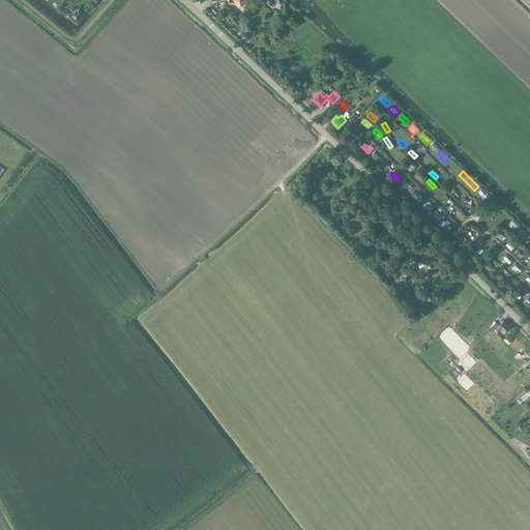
[(436,190),(443,199),(446,197),(439,188),(436,190)]
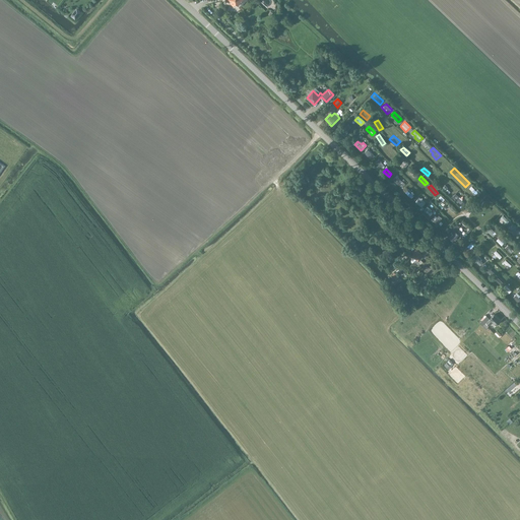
[(441,188),(448,194),(450,191),(443,186),(441,188)]
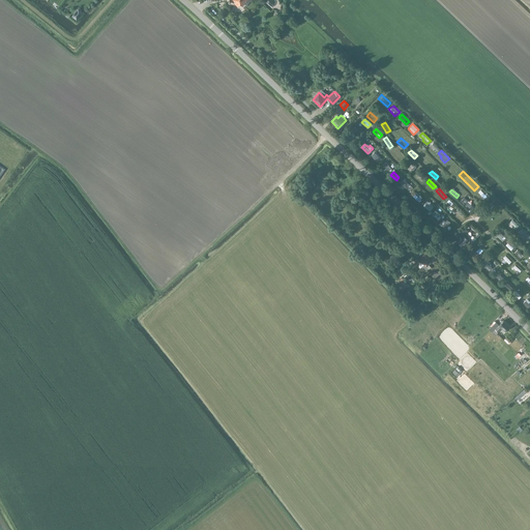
[(480,189),(477,193),(483,199),(487,196),(480,189)]
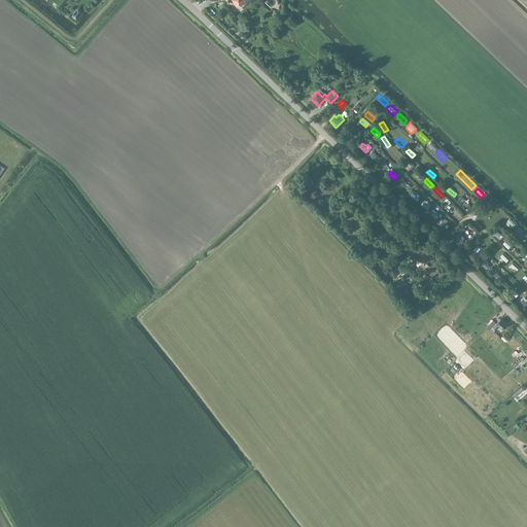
[(464,207),(467,204),(461,197),(457,200),(464,207)]
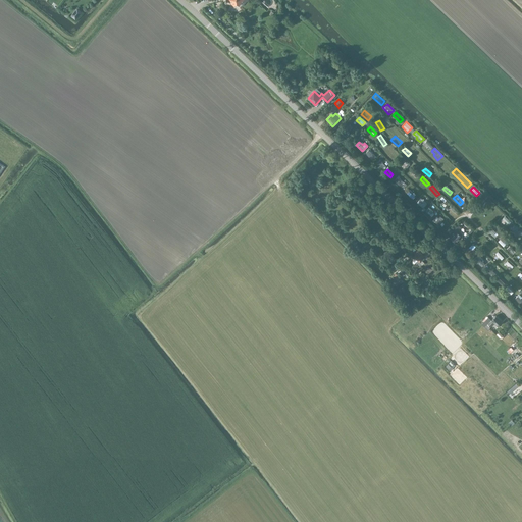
[(442,196),(438,199),(444,205),(448,202),(442,196)]
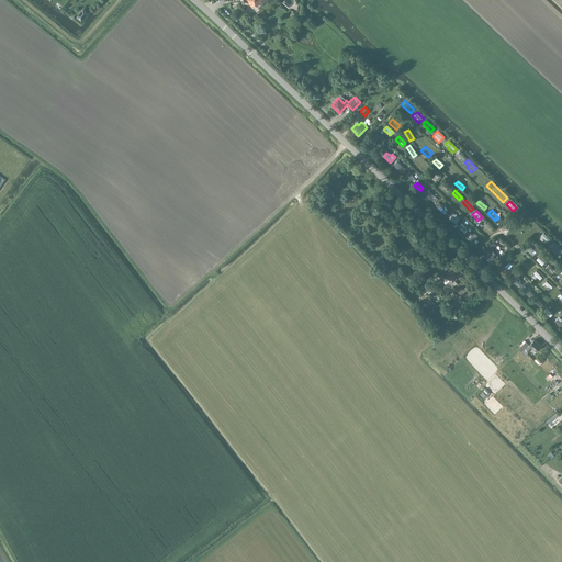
[(453,223),(459,218),(452,213),(448,217),(453,223)]
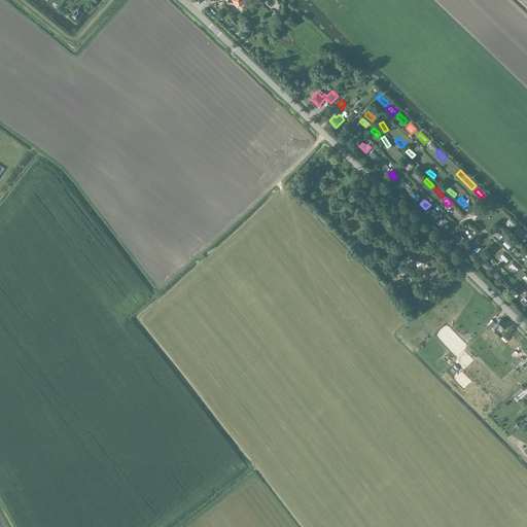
[(434,218),(438,214),(429,206),(425,210),(434,218)]
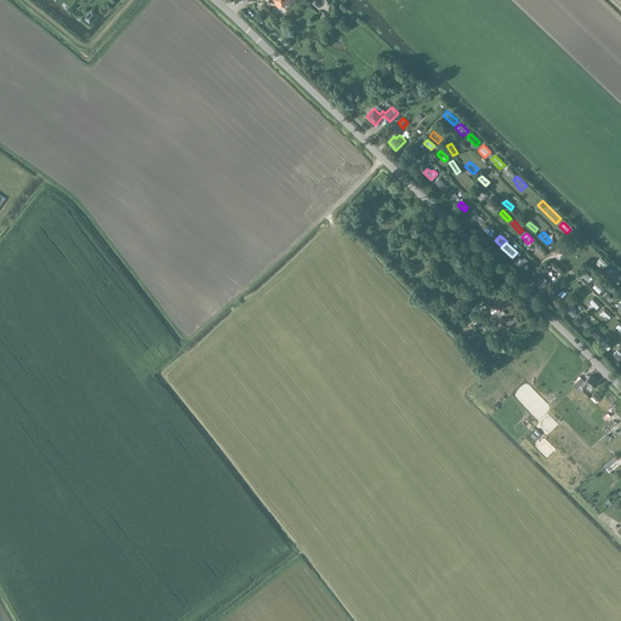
[(541,255),(545,251),(536,243),(531,248),(536,252),(537,251),(541,255)]
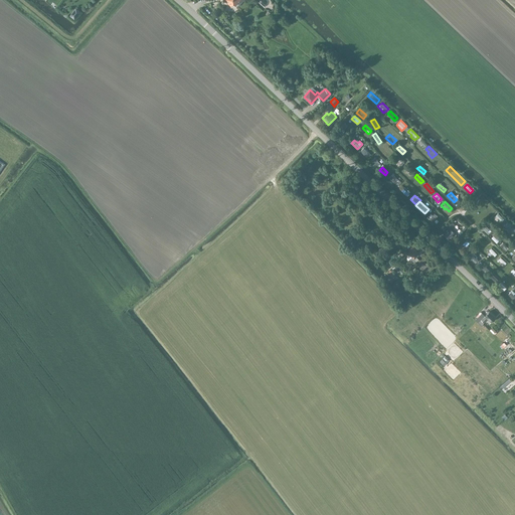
[(491,211),(494,208),(488,202),(485,205),(491,211)]
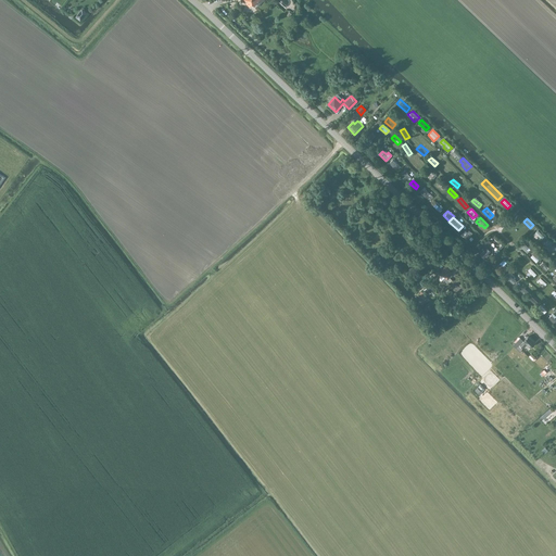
[(468,241),(474,238),(467,228),(462,231),(468,241)]
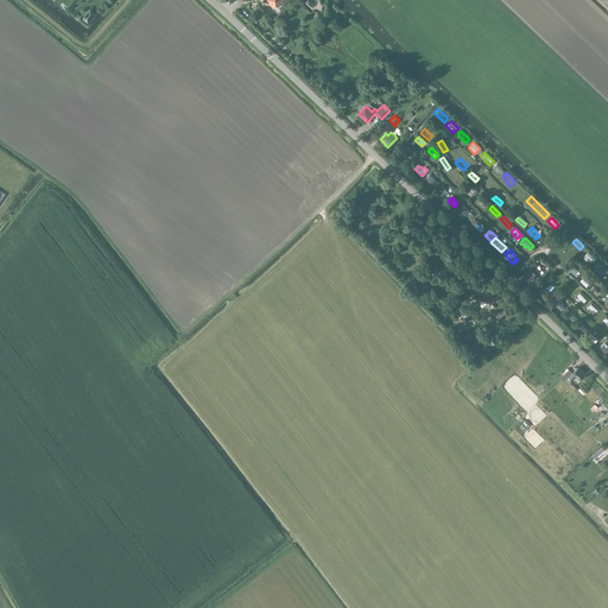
[(530,283),(539,273),(534,268),(537,266),(533,263),(521,274),(525,278),(530,283)]
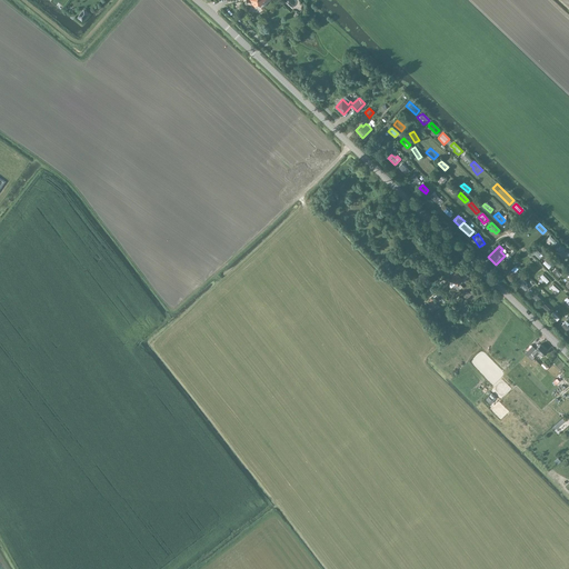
[(538,260),(541,256),(536,249),(531,252),(538,260)]
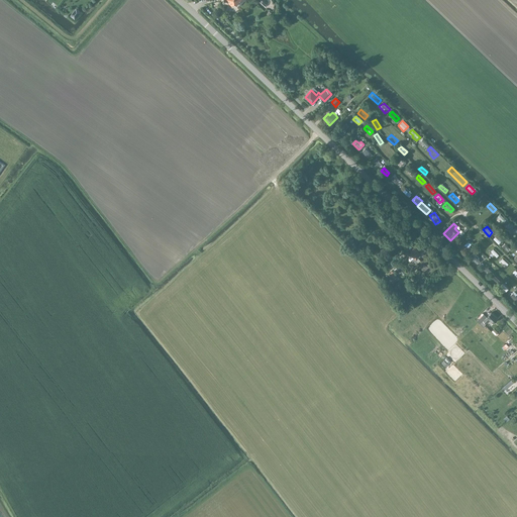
[(503,244),(501,246),(506,252),(509,250),(503,244)]
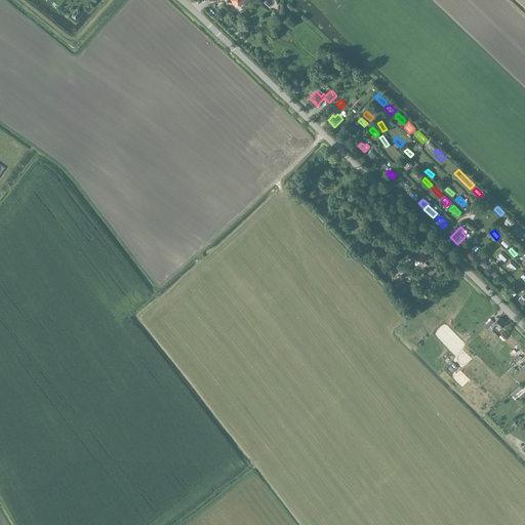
[(421,250),(415,257),(420,263),(418,266),(419,267),(422,268),(425,267),(427,265),(425,263),(429,257),(430,258),(433,254),(428,249),(423,252),(421,250)]
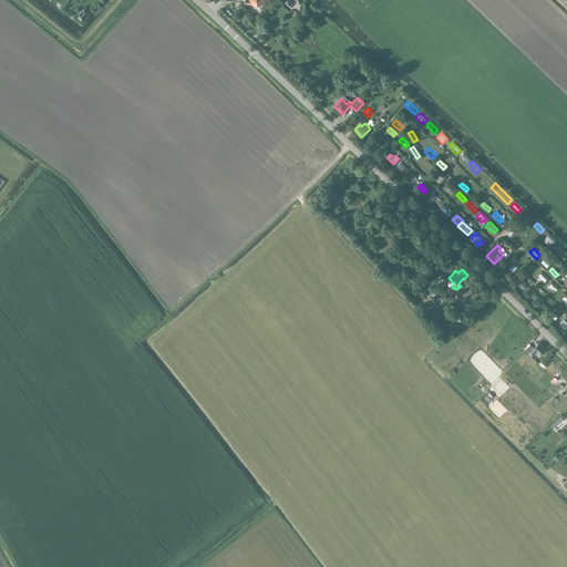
[(543,281),(546,278),(539,271),(536,275),(543,281)]
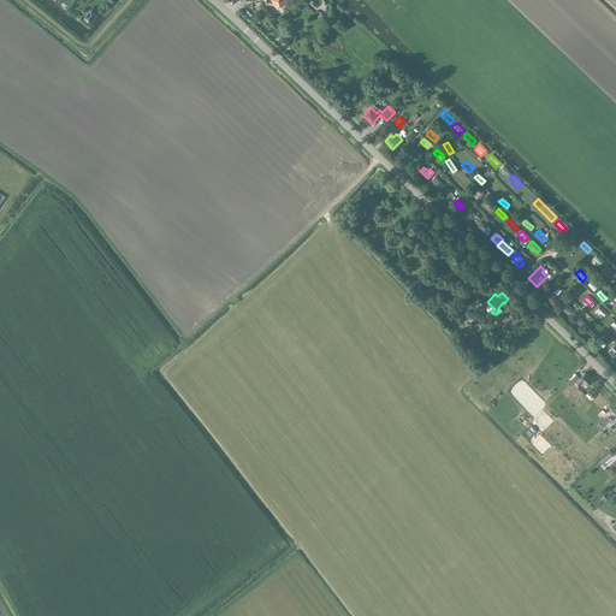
[(576,315),(574,319),(581,327),(585,324),(576,315)]
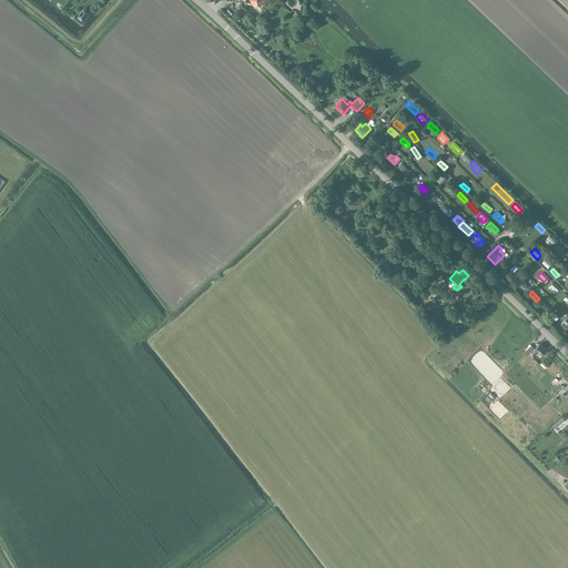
[(434,297),(442,304),(445,300),(438,293),(434,297)]
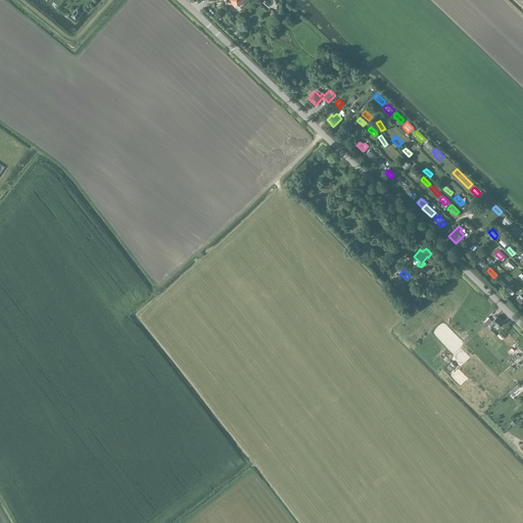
[(398,277),(391,283),(396,288),(400,285),(399,283),(402,281),(398,277)]
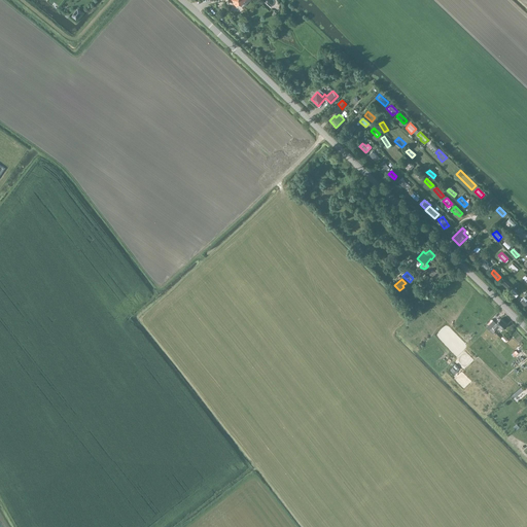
[(506,325),(500,319),(496,323),(493,320),(487,327),(492,334),(499,326),(502,329),(506,325)]
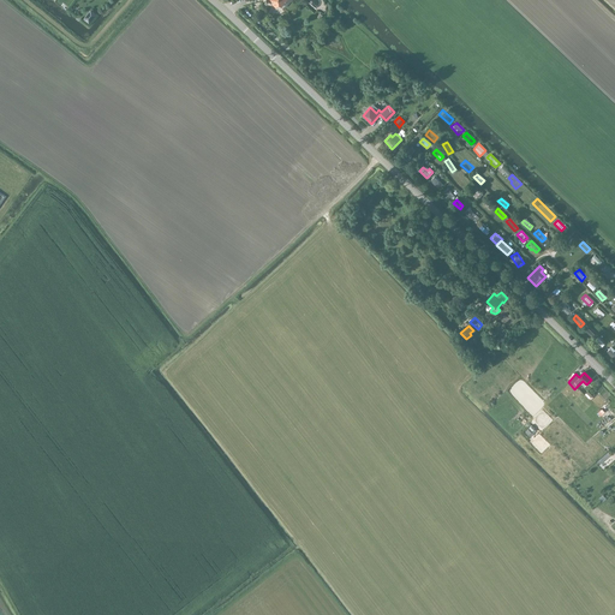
[(538,392),(542,396),(548,390),(544,386),(538,392)]
